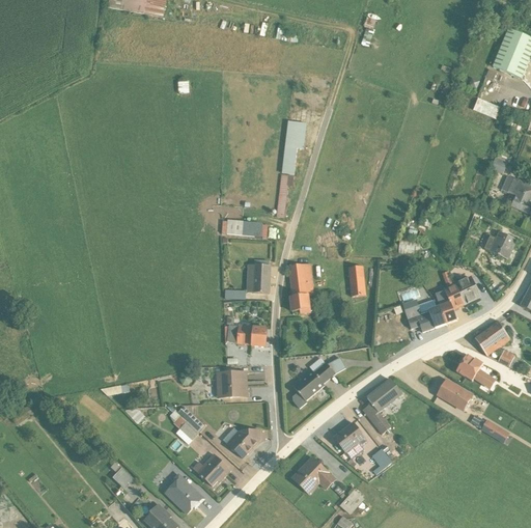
[(163,17),(166,0),(107,0),(106,6),(107,6),(162,17),(163,17)]
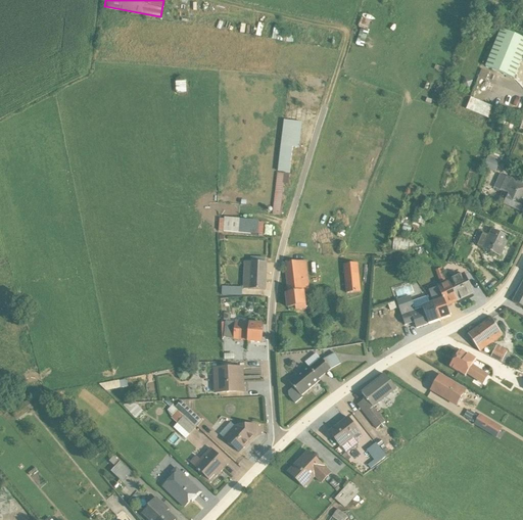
[(522,52),(522,36),(500,27),(484,64),(513,77),(522,52)]
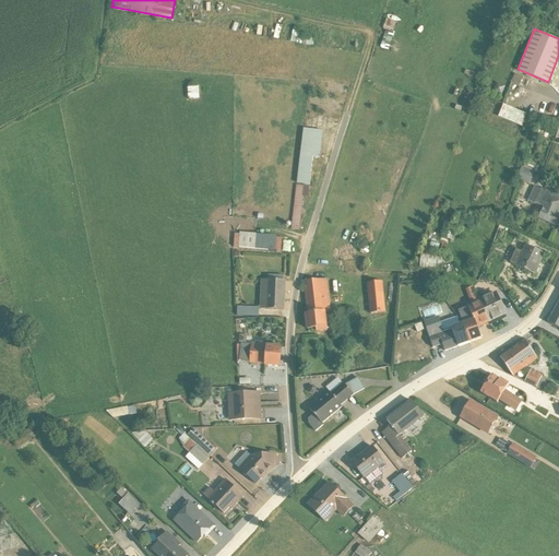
[(522,74),(515,72),(512,80),(519,83),(522,74)]
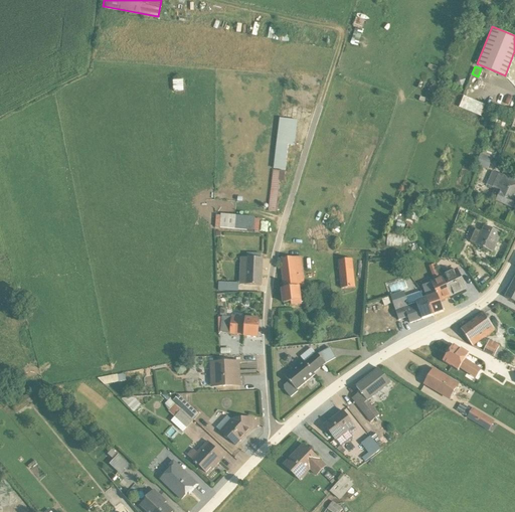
[(462,84),(465,76),(457,73),(454,81),(462,84)]
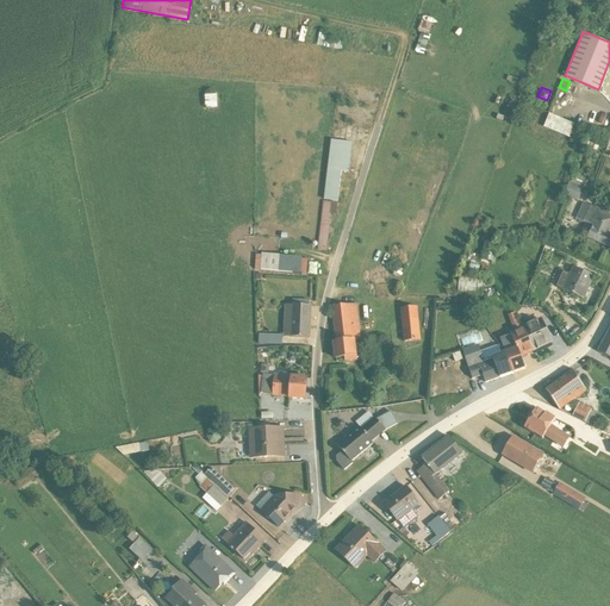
[(219,91),(207,91),(207,105),(219,105),(219,91)]
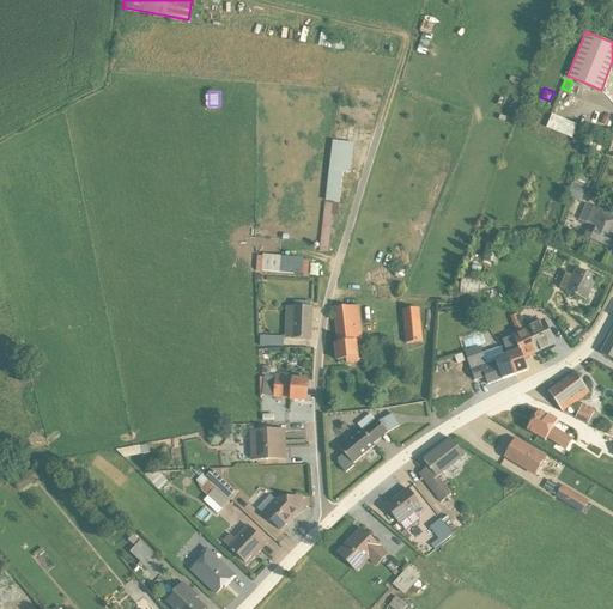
[(548,125),(575,134),(580,120),(553,110),(548,125)]
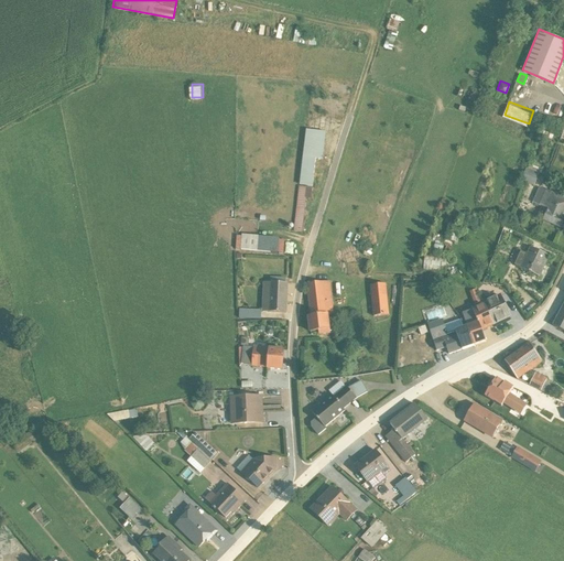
[(322,157),(325,130),(306,127),(300,182),(312,183),(315,155),(322,157)]
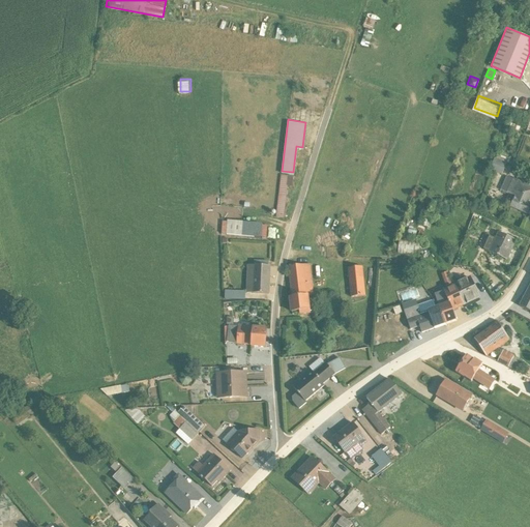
[(501,172),(506,160),(495,156),(491,168),(501,172)]
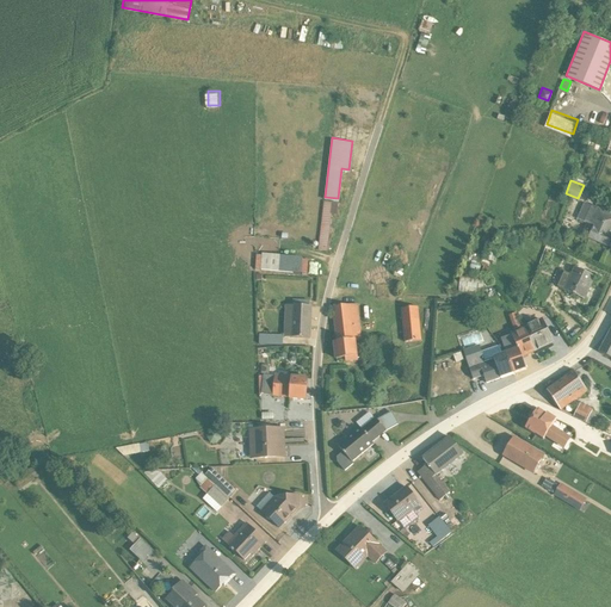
[(335,211),(337,202),(325,199),(319,247),(326,248),(331,211),(335,211)]
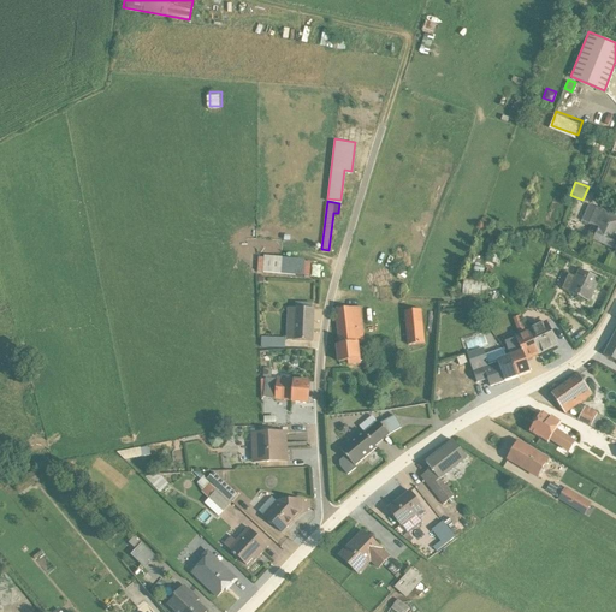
[(594,206),(588,203),(581,219),(590,223),(588,225),(597,229),(592,239),(612,248),(615,238),(615,213),(596,205),(594,206)]
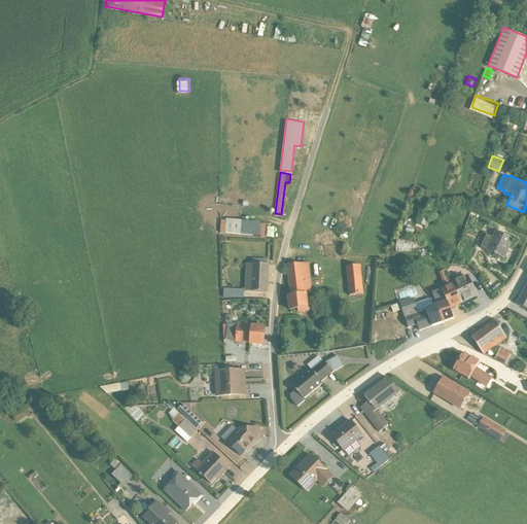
[(438,208),(441,199),(431,198),(429,207),(438,208)]
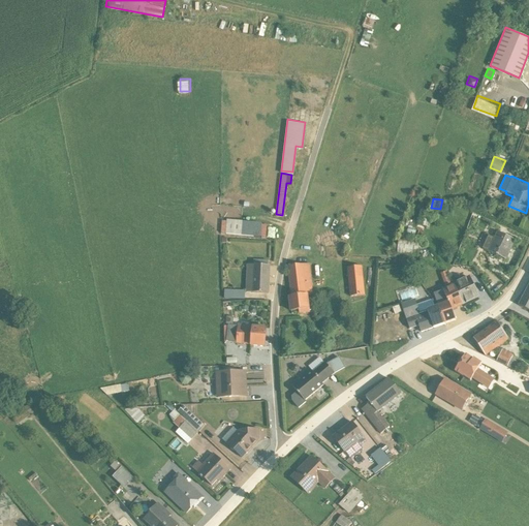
[(221,219),(220,231),(241,235),(241,234),(245,234),(246,221),(242,221),(242,219),(226,218),(226,220),(221,219)]
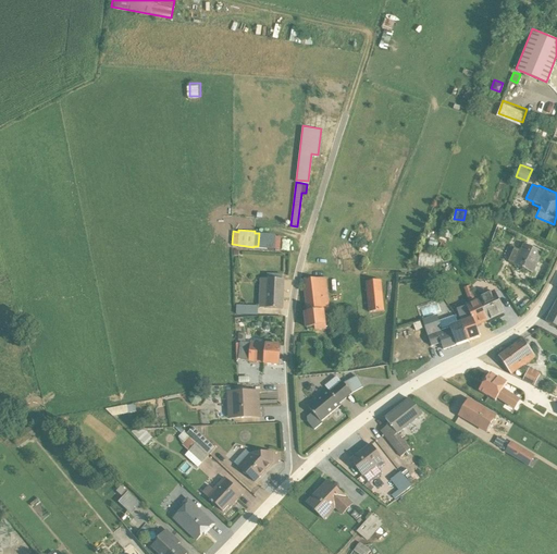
[(435,250),(441,232),(432,230),(426,248),(435,250)]
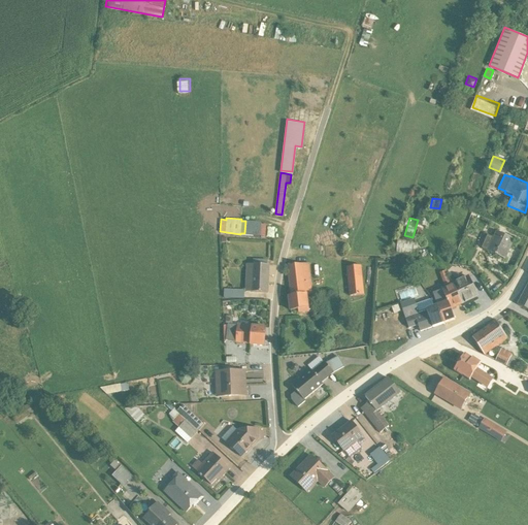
[(487,233),(482,245),(487,248),(486,249),(504,257),(514,237),(496,228),(492,235),(487,233)]
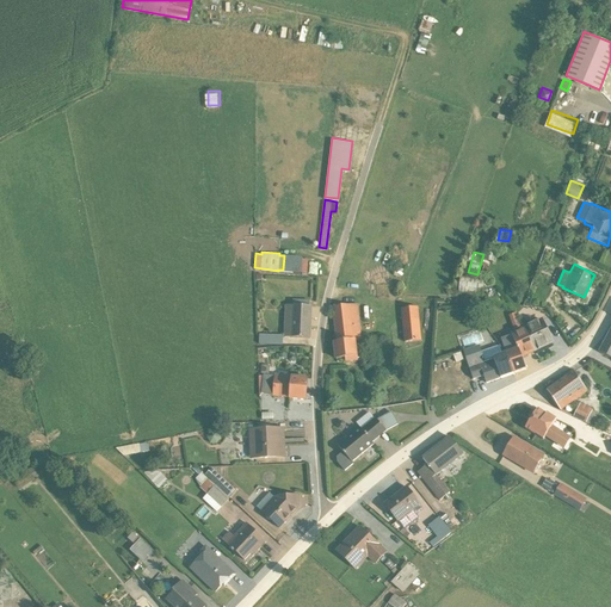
[(482,292),(483,276),(460,273),(458,291),(482,292)]
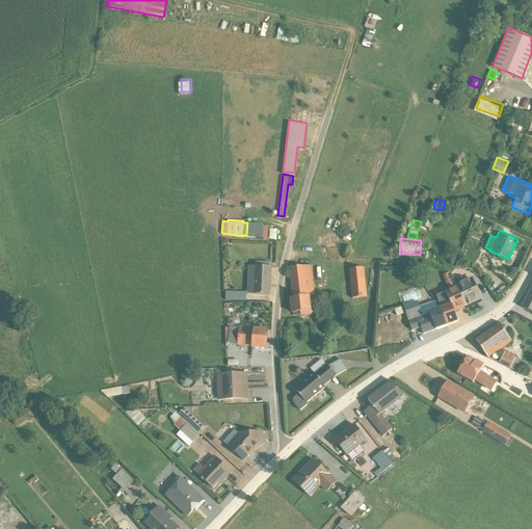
[(247,264),(246,292),(269,293),(270,265),(269,265),(269,261),(255,260),(254,264),(247,264)]
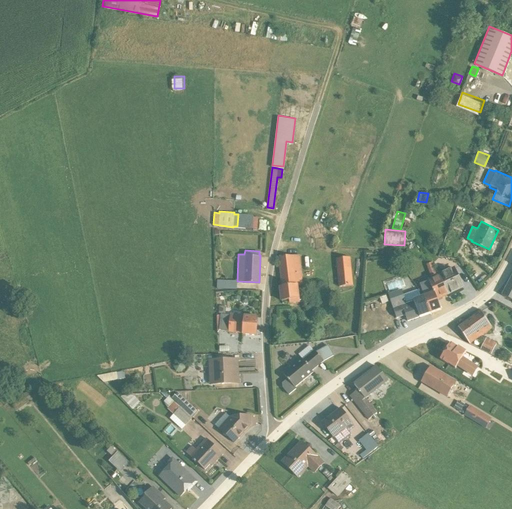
[(299,253),(278,256),(279,264),(282,285),(279,285),(281,299),(289,298),(289,302),(300,301),(298,284),(302,283),(299,253)]
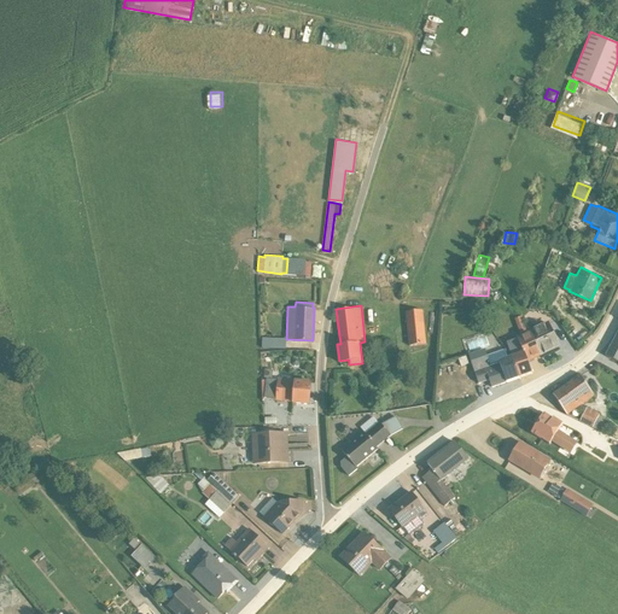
[(425,343),(423,308),(404,309),(408,344),(425,343)]
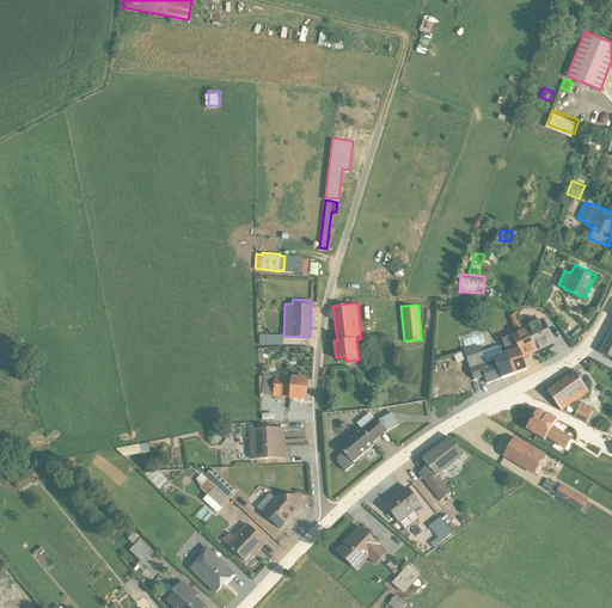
[(510,320),(513,329),(521,325),(516,311),(509,313),(512,320),(510,320)]
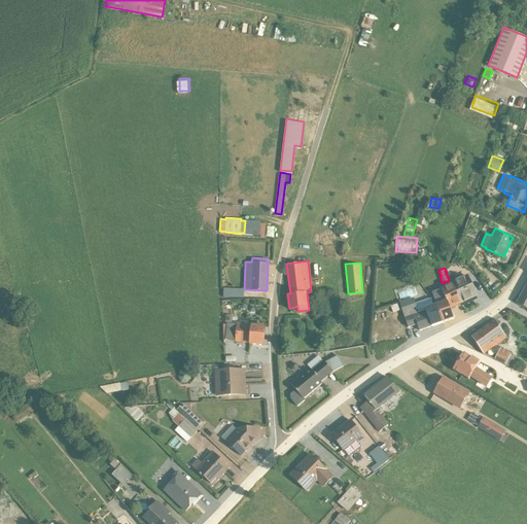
[(451,280),(461,302),(478,294),(467,272),(451,280)]
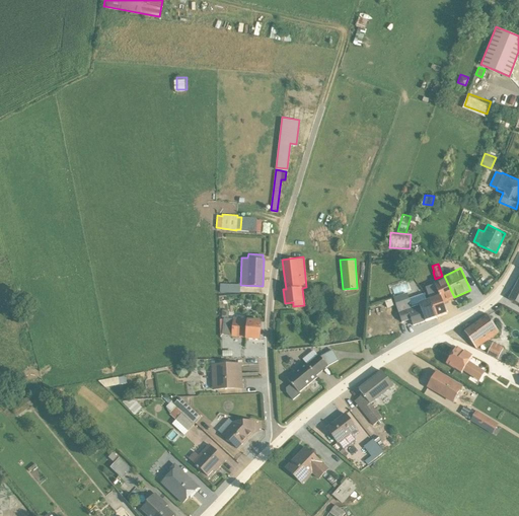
[(454,297),(444,276),(433,281),(434,283),(425,286),(429,298),(436,315),(446,312),(443,302),(454,297)]
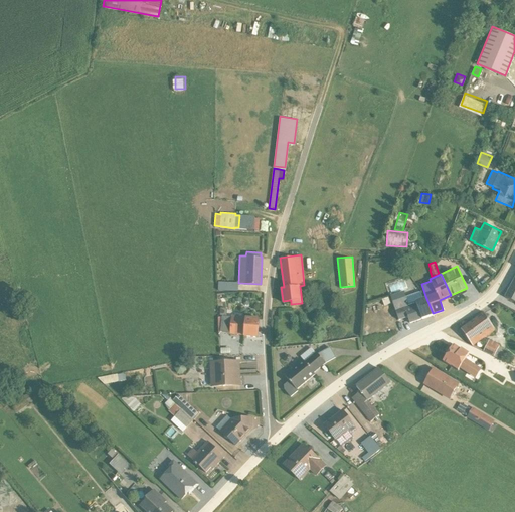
[(514,274),(504,295),(514,301),(514,274)]
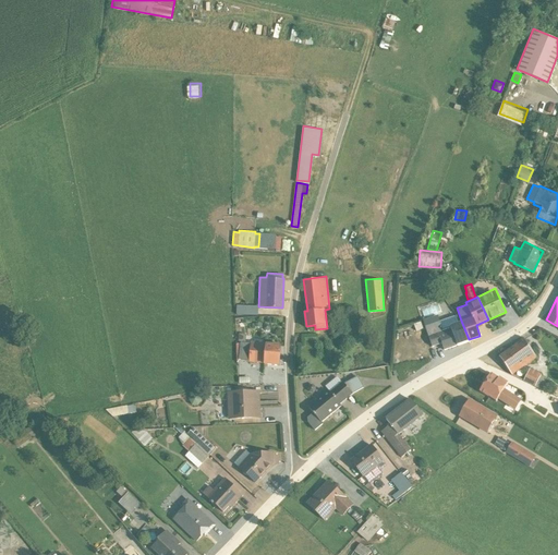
[(425,304),(426,312),(438,310),(437,302),(425,304)]
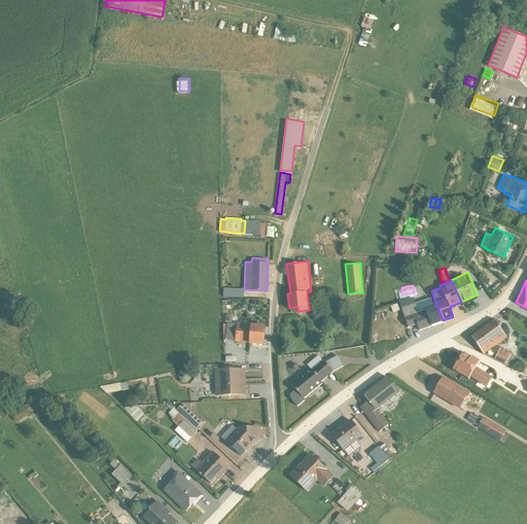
[(223,287),(223,295),(243,297),(244,288),(223,287)]
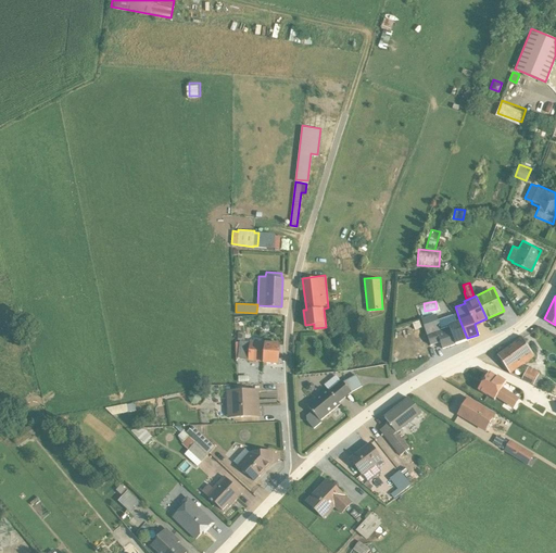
[(430,314),(421,317),(424,324),(430,343),(440,340),(442,347),(467,338),(459,319),(456,321),(455,314),(439,321),(438,318),(432,321),(430,314)]
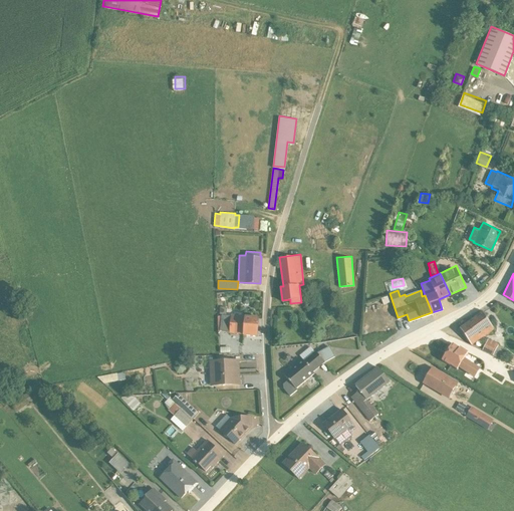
[(380,296),(382,303),(389,301),(387,294),(380,296)]
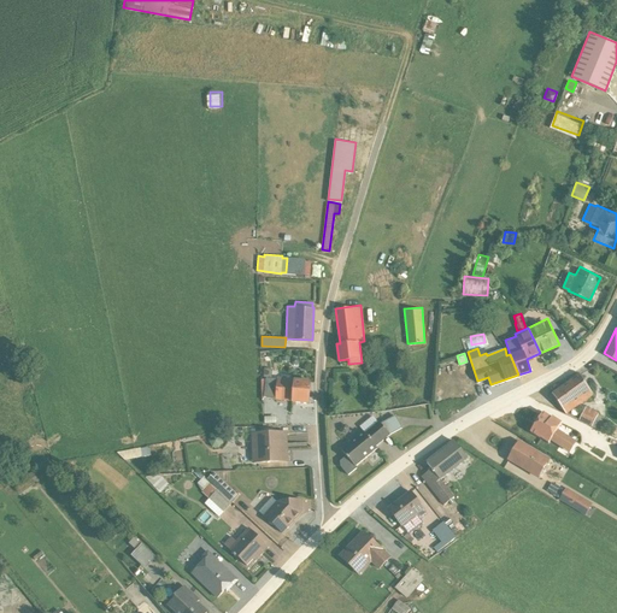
[(552,393),(565,412),(593,393),(579,372),(552,393)]
